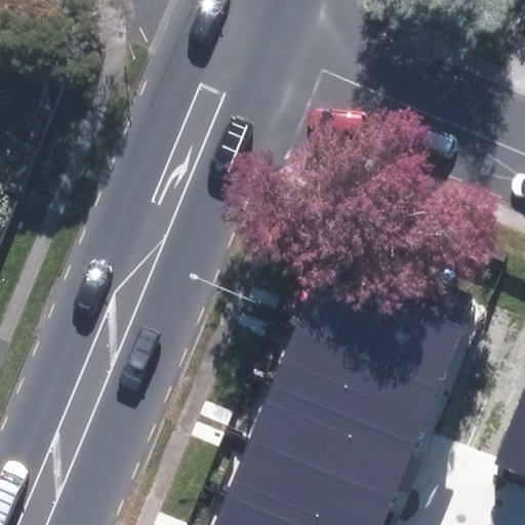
[(293,335),(435,393),(474,296),(332,239),(293,335)]
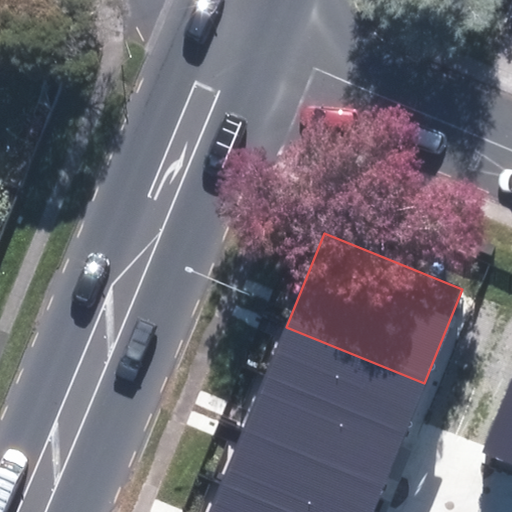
[(264,379),(405,435),(424,383),(286,327),(264,379)]
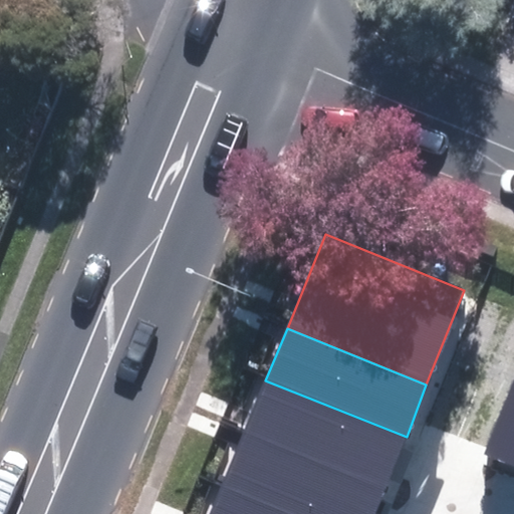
[(513,465),(513,378),(483,453),(513,465)]
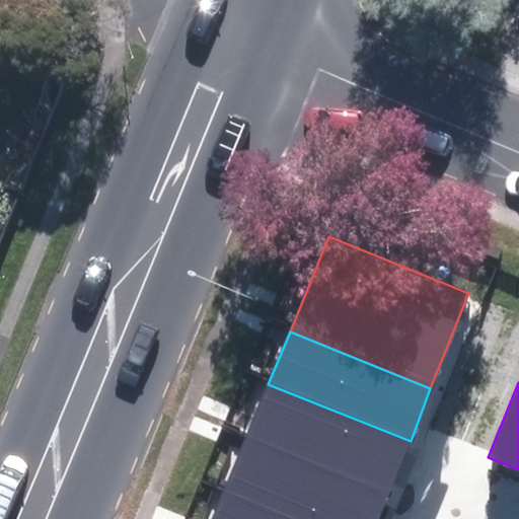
[(246,437),(389,494),(411,441),(268,384),(246,437)]
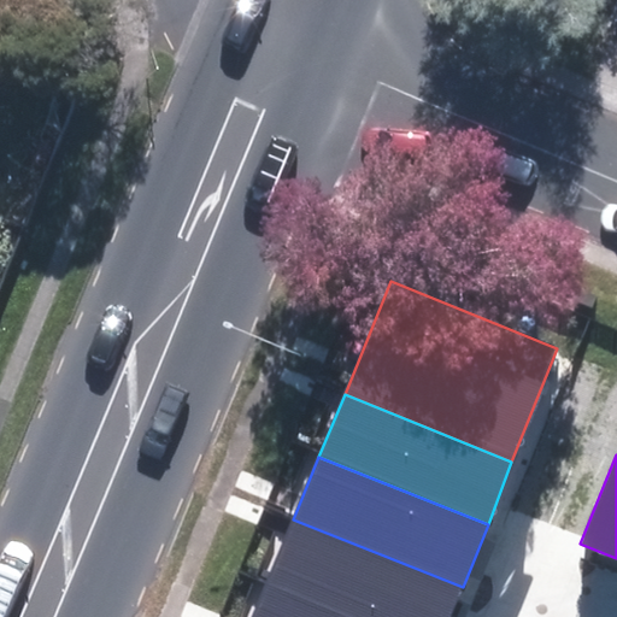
[(268,582),(353,616),(450,616),(463,587),(293,519),(268,582)]
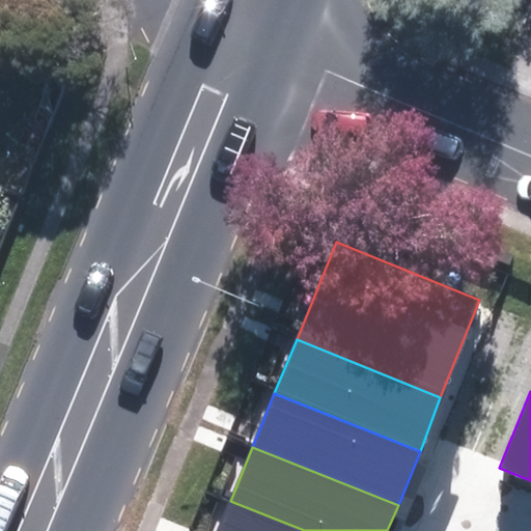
[(218,530),(304,530),(230,501),(218,530)]
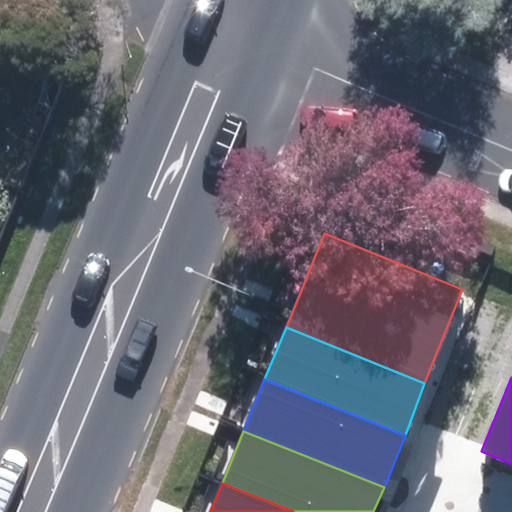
All buildings are outlined.
